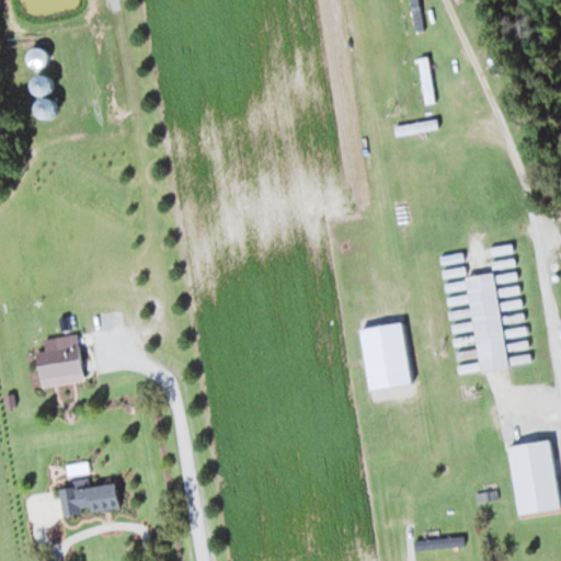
[(411,0),(415,32),(425,31),(420,0),(411,0)]
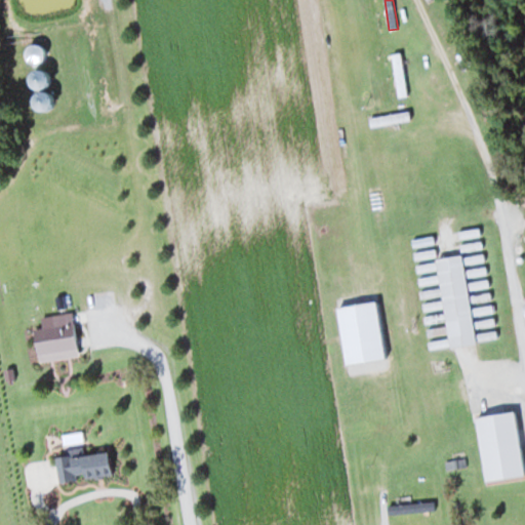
[(23,50),(32,63),(43,55),(34,42),(23,50)]
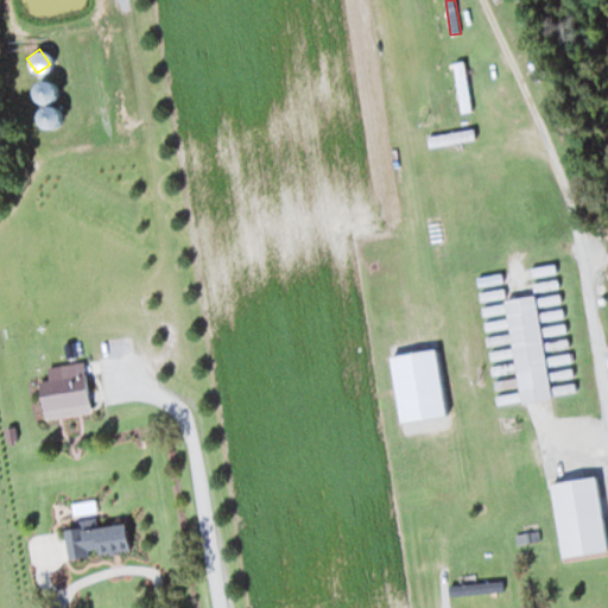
[(472,112),(467,69),(457,70),(462,113),(472,112)]
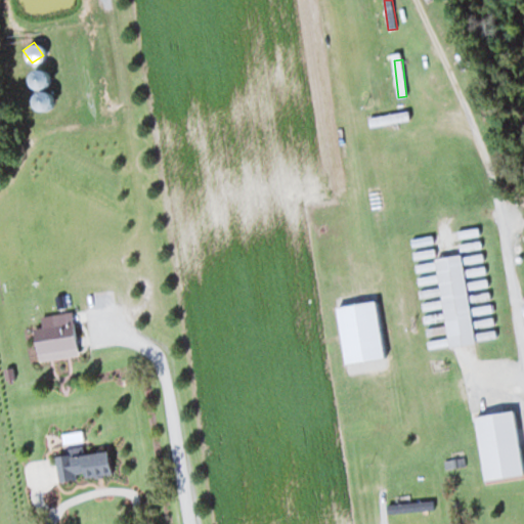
[(37,63),(30,78),(42,83),(48,70),(37,63)]
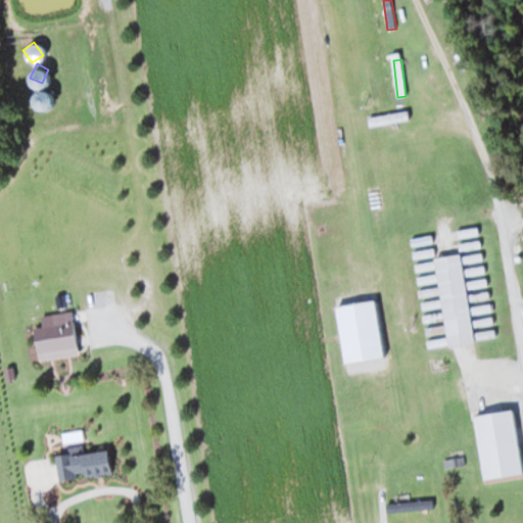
[(461,254),(435,258),(447,346),(473,342),(461,254)]
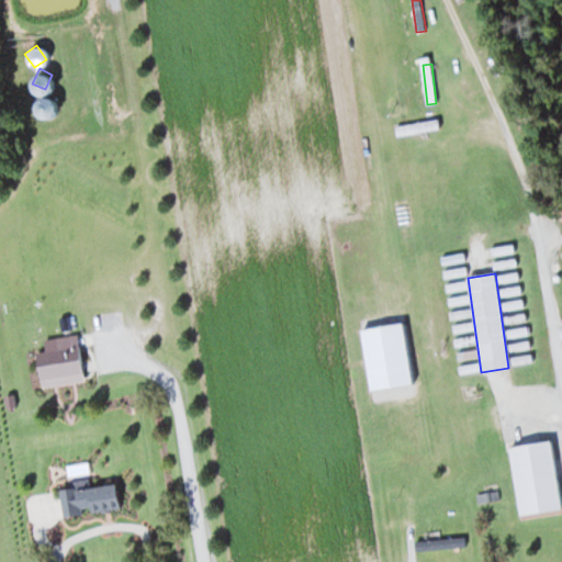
[(35,351),(40,386),(83,382),(78,334),(55,336),(57,349),(35,351)]
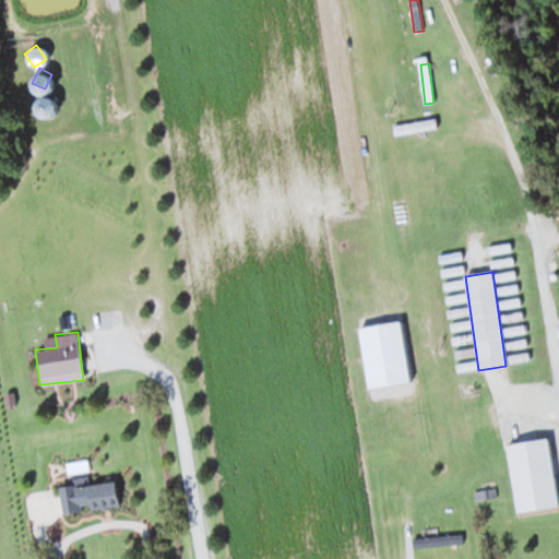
[(558,470),(558,432),(501,444),(508,479),(558,470)]
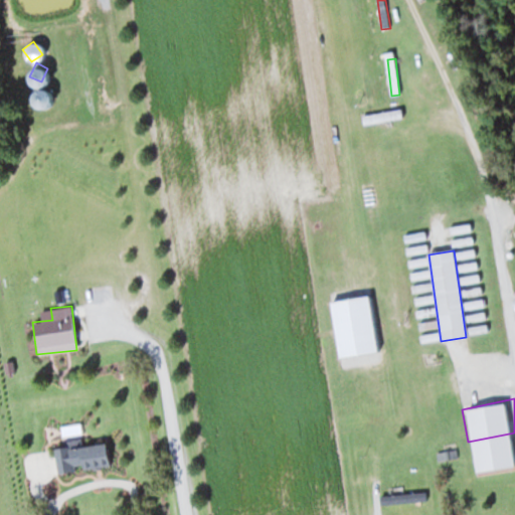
[(104,443),(47,450),(50,474),(108,467),(104,443)]
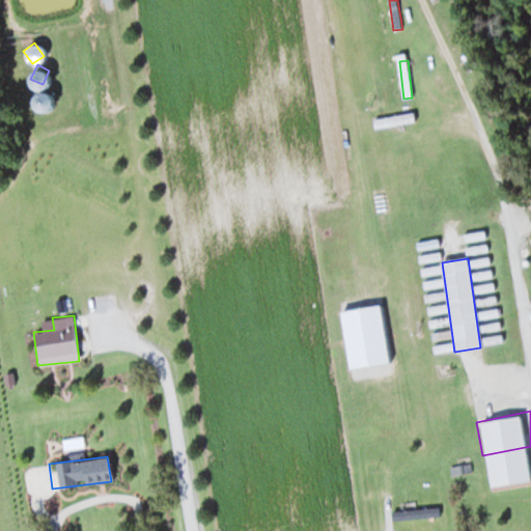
[(439,508),(392,510),(392,523),(439,521),(439,508)]
